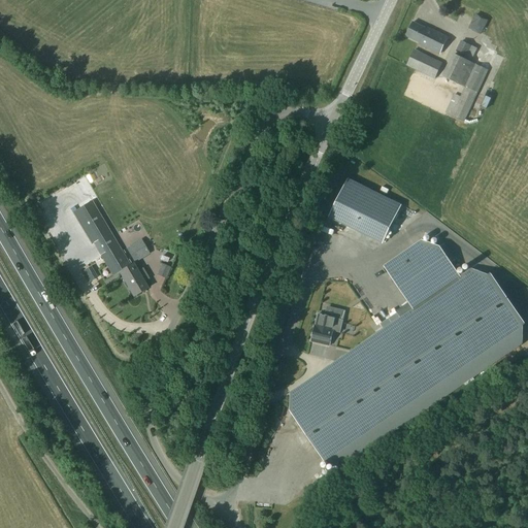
[(465,27),(480,32),(485,19),(470,13),(465,27)]
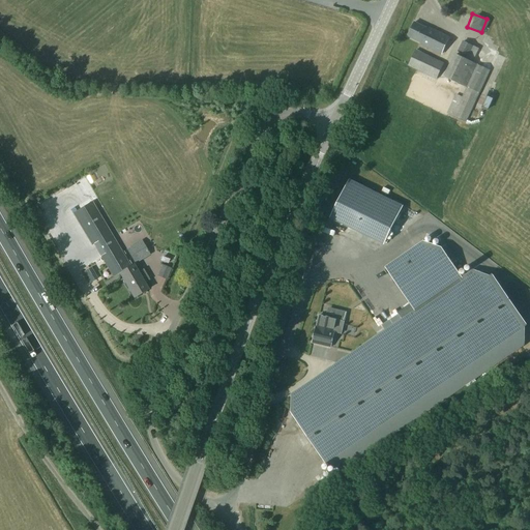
[(414,23),(407,37),(419,43),(419,45),(441,56),(449,38),(428,27),(427,29),(414,23)]
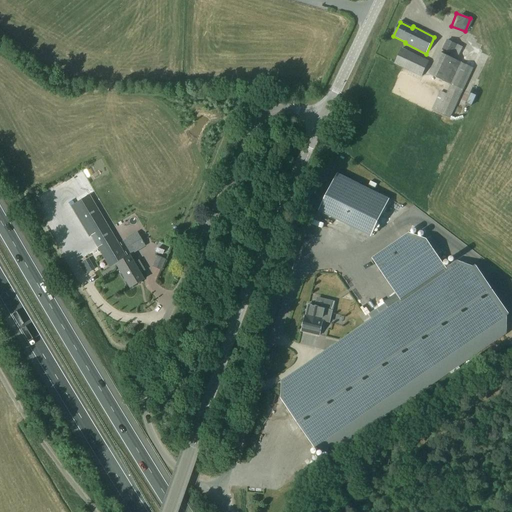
[(438,53),(428,75),(450,85),(445,94),(440,92),(431,110),(449,118),(473,69),(460,63),(461,60),(457,58),(462,48),(447,40),(440,53),(438,53)]
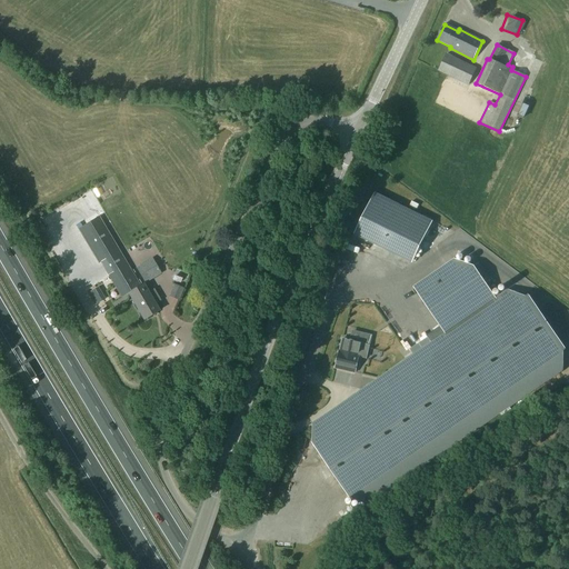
[(446,53),(437,71),(468,86),(476,69),(446,53)]
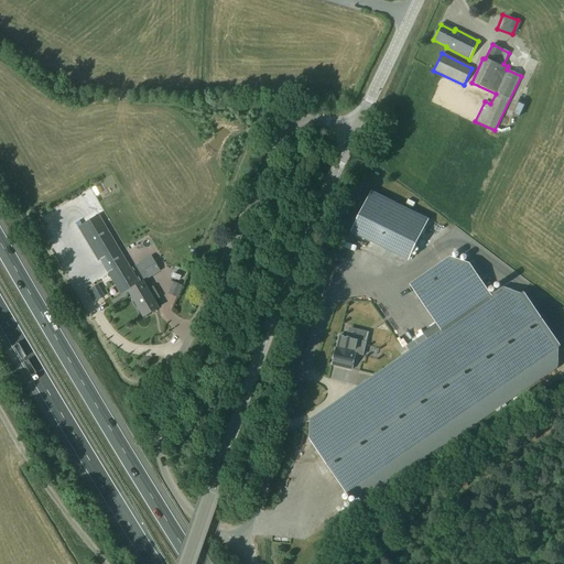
[(426,220),(368,194),(348,238),(407,263),(426,220)]
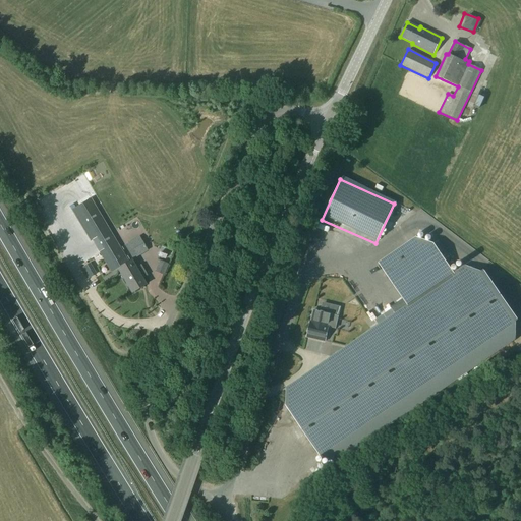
[(91,200),(73,211),(111,274),(118,270),(132,293),(146,285),(142,279),(148,276),(141,267),(136,270),(131,262),(128,264),(91,200)]
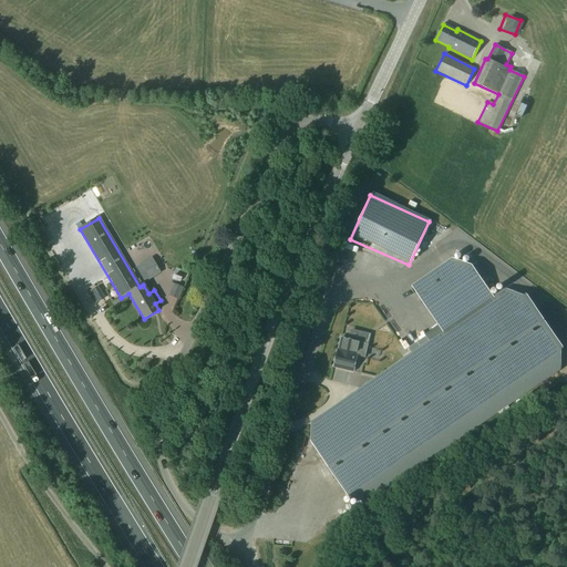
[(453,259),(412,287),(443,333),(311,423),(311,442),(310,442),(328,466),(331,472),(348,496),(349,496),(366,503),(559,370),(559,351),(560,351),(544,327),(543,327),(539,321),(523,297),(505,290),(494,298),(471,266),(466,264),(466,263),(463,261),(463,263),(457,261),(459,260),(455,258),(454,259),(453,259)]
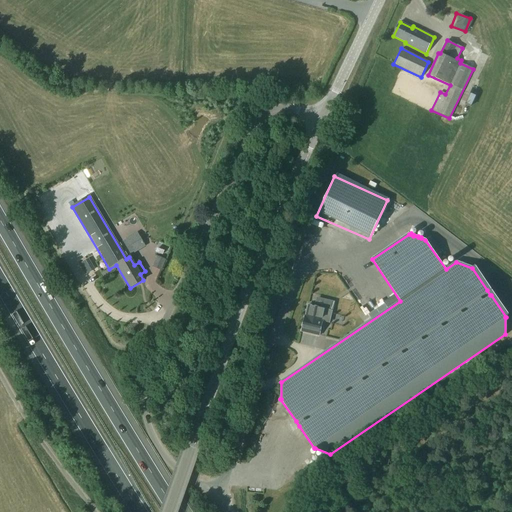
[(138,235),(124,244),(131,255),(145,247),(138,235)]
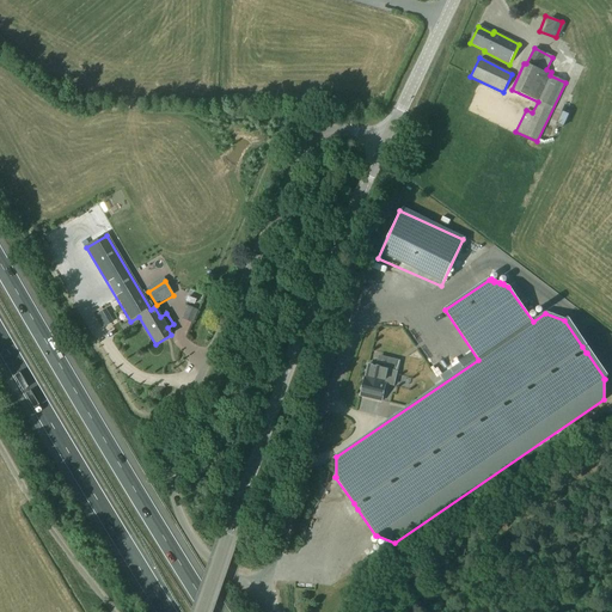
[(399,362),(390,360),(387,368),(377,366),(377,367),(368,365),(366,377),(365,377),(360,397),(381,402),(385,384),(393,386),(399,362)]
